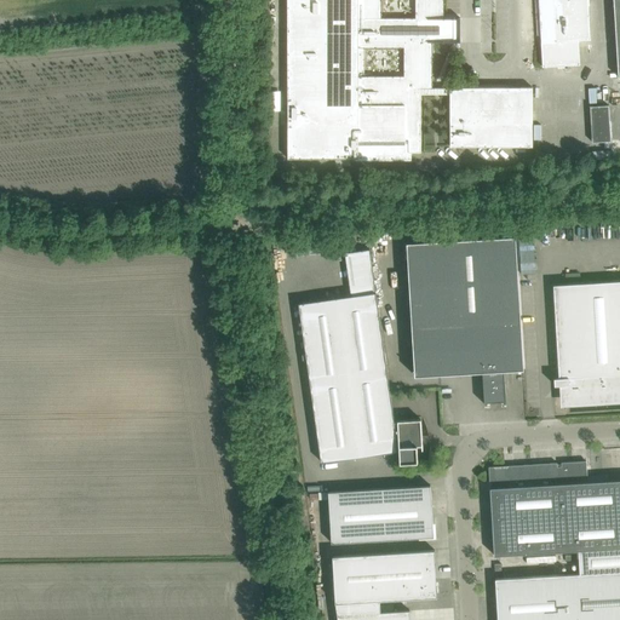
[(287,0),(288,159),(359,159),(359,142),(408,141),(408,153),(420,153),(420,95),(451,95),(451,147),(532,147),(532,87),(432,87),(432,30),(443,30),(443,0),(287,0)]
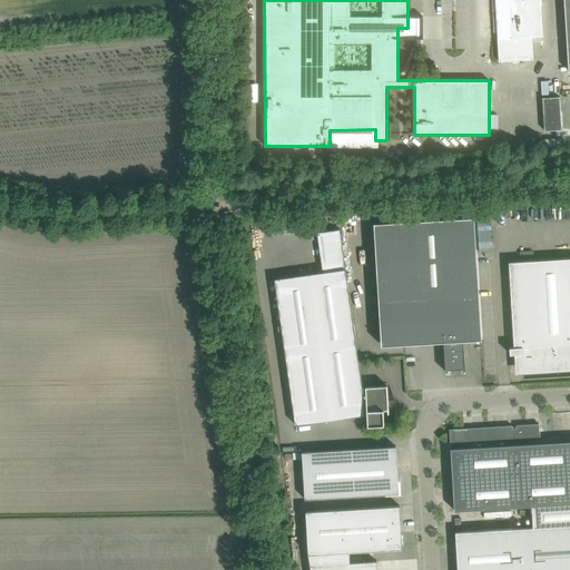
[(541,2),(540,0),(505,0),(509,38),(498,39),(499,61),(533,59),(532,37),(542,37),(541,11),(541,2)]
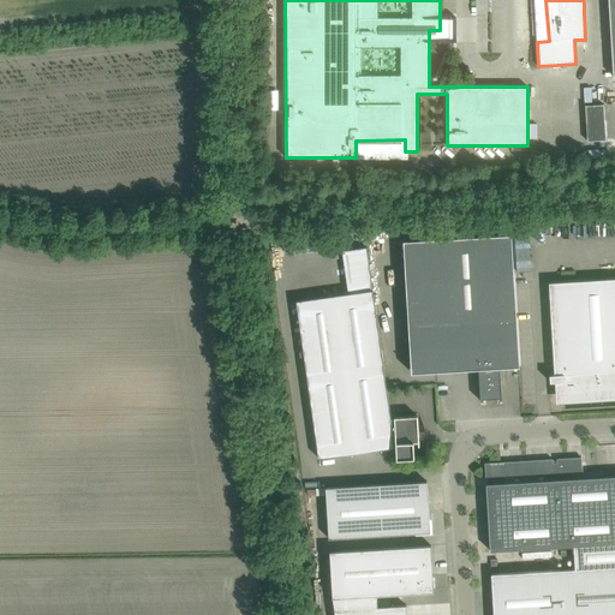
[(604,105),(585,106),(587,142),(605,141),(604,105)]
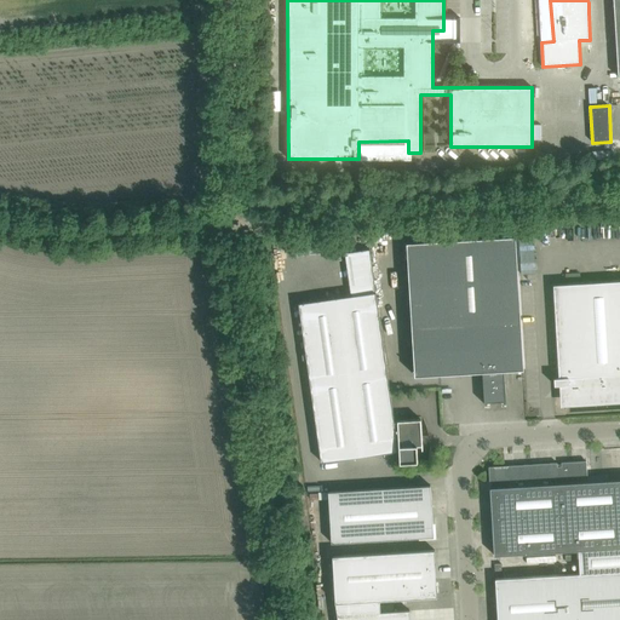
[(518,369),(523,369),(524,369),(516,236),(407,244),(415,375),(457,373),(457,371),(482,368),(484,405),(488,405),(487,402),(501,401),(504,401),(504,403),(506,403),(504,367),(517,367),(518,369)]
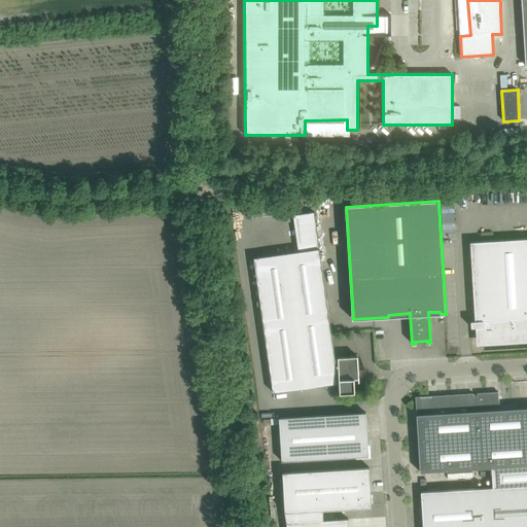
[(340,393),(355,392),(354,379),(358,379),(358,382),(359,382),(358,356),(338,357),(338,358),(335,358),(314,212),(293,215),(299,252),(254,258),(274,392),(340,383),(340,393)]
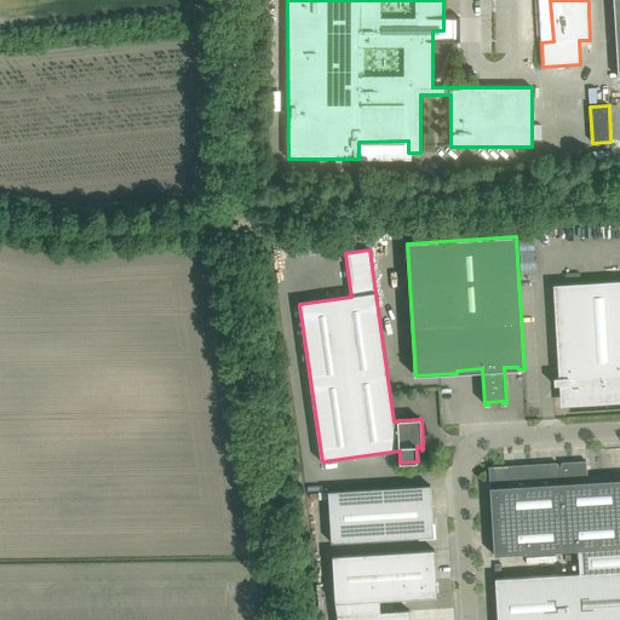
[(619,281),(554,286),(560,378),(555,378),(555,385),(561,385),(561,390),(567,390),(568,400),(619,395),(619,281)]
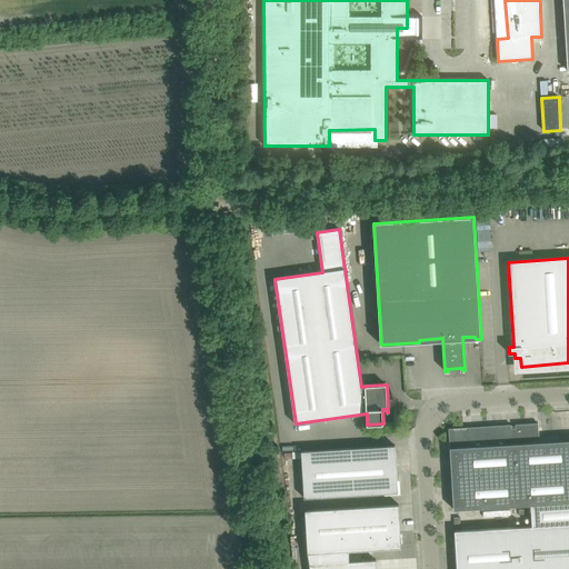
[(460,431),(449,431),(450,443),(451,448),(450,448),(453,510),(531,506),(568,502),(568,440),(539,442),(538,423),(516,425),(516,428),(511,428),(511,425),(471,427),(471,430),(469,432),(463,432),(460,431)]
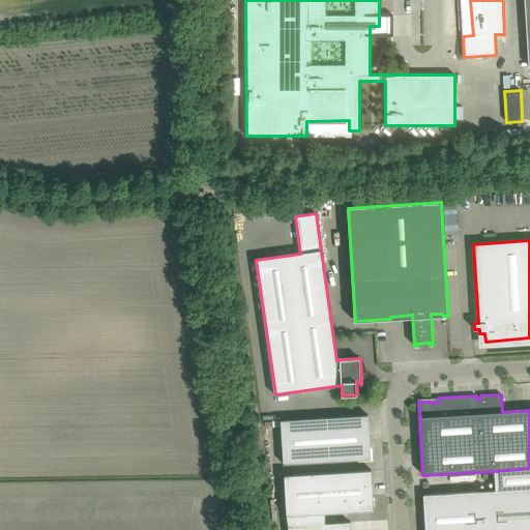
[(369,415),(358,416),(281,420),(284,464),(371,459),(369,415)]
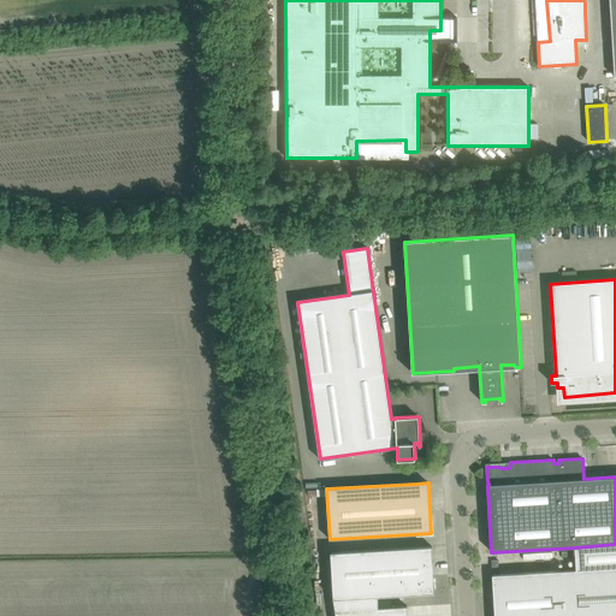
[(576,570),(492,575),(493,596),(495,615),(615,615),(615,544),(575,548),(576,570)]
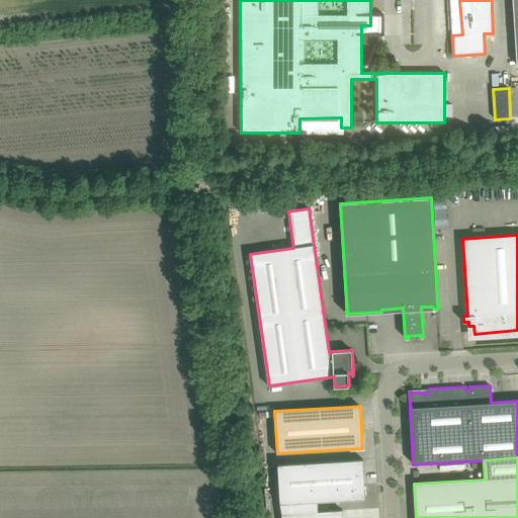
[(364,499),(365,499),(363,459),(362,459),(352,460),(278,464),(280,504),(282,517),(342,517),(342,510),(318,511),(318,501),(364,499)]
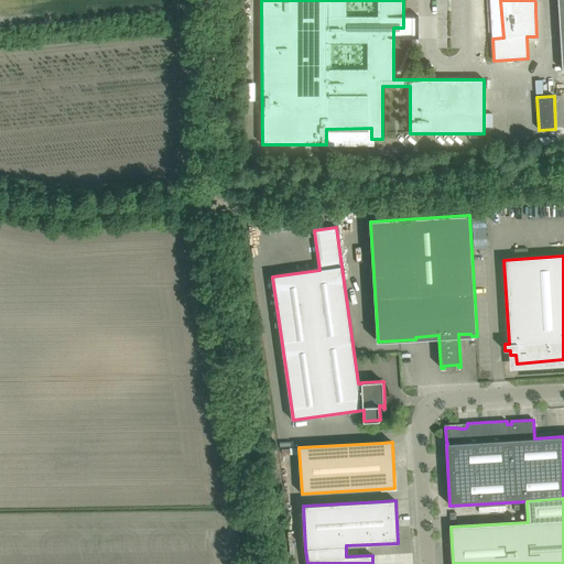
[(219,551),(221,563),(229,563),(228,550),(219,551)]
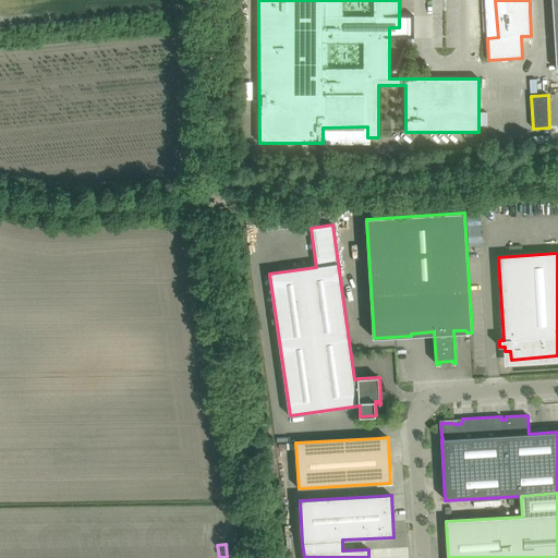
All buildings are outlined.
